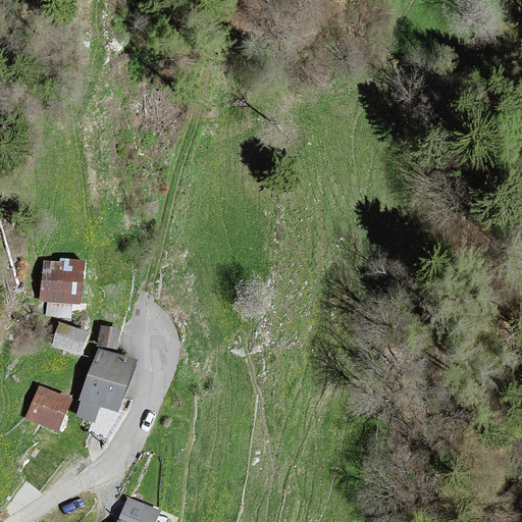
[(86,261),(60,258),(59,263),(45,262),(41,301),(48,302),(47,316),(71,318),(73,302),(82,303),(86,261)]
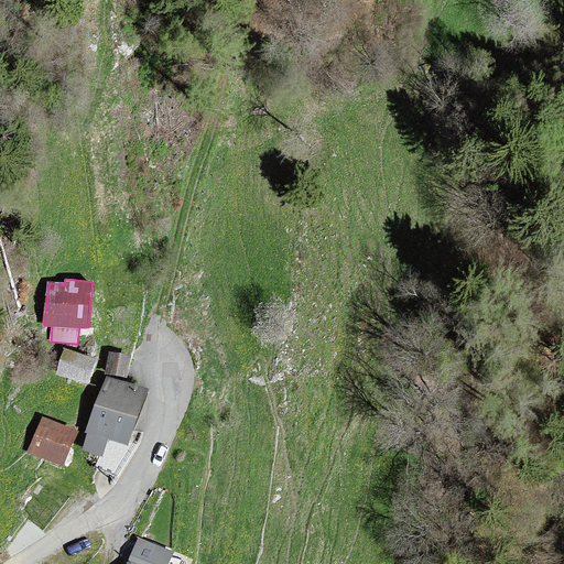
[(97,359),(65,349),(57,376),(89,386),(97,359)]
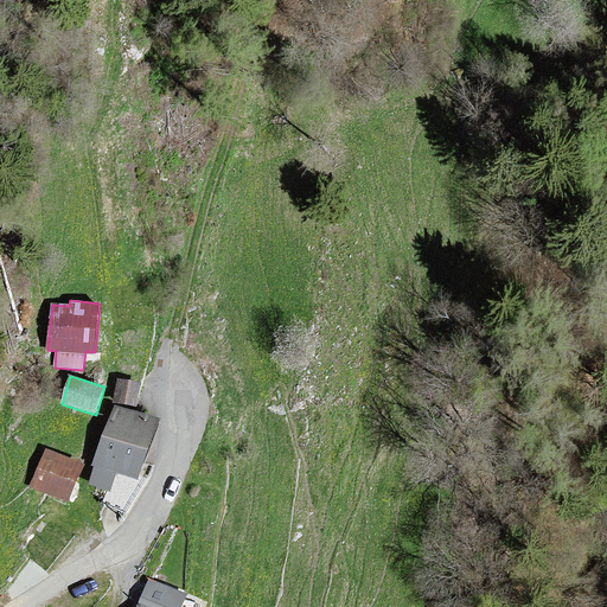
[(141,382),(119,378),(115,402),(136,406),(141,382)]
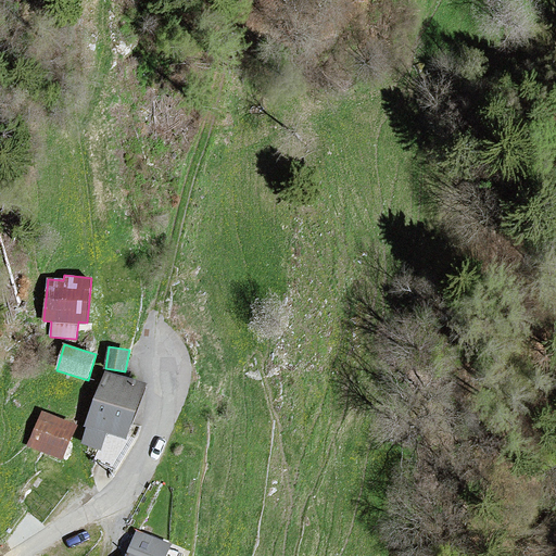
[(144,386),(106,371),(87,425),(90,426),(85,441),(101,447),(108,431),(126,438),(144,386)]
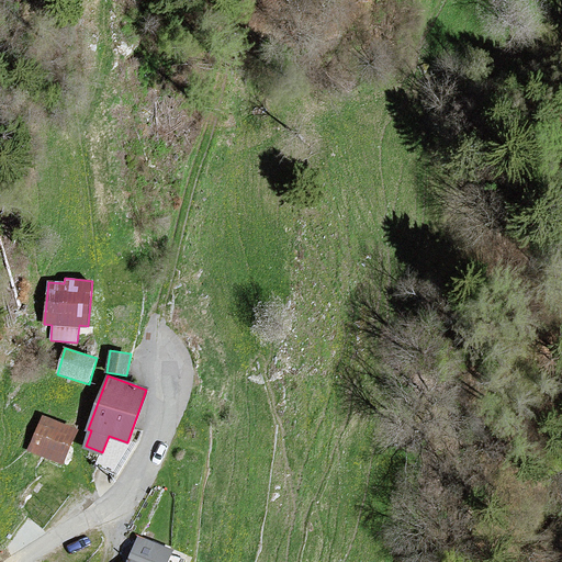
[(77,430),(42,416),(29,449),(63,463),(77,430)]
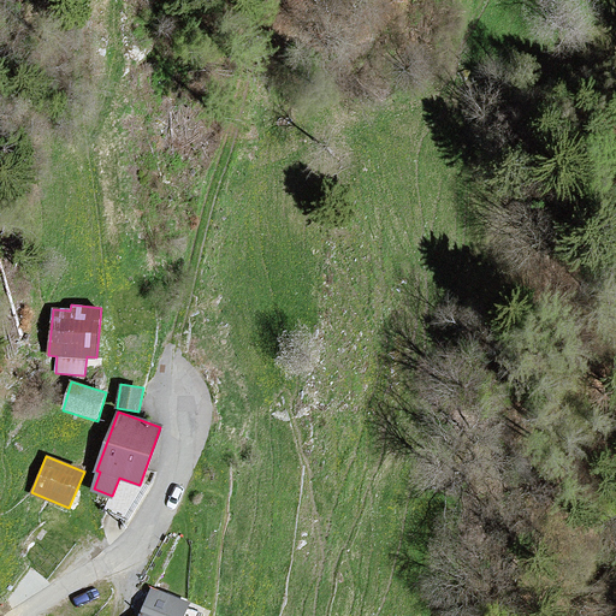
[(190,603),(152,587),(141,615),(201,615),(203,612),(188,606),(190,603)]
